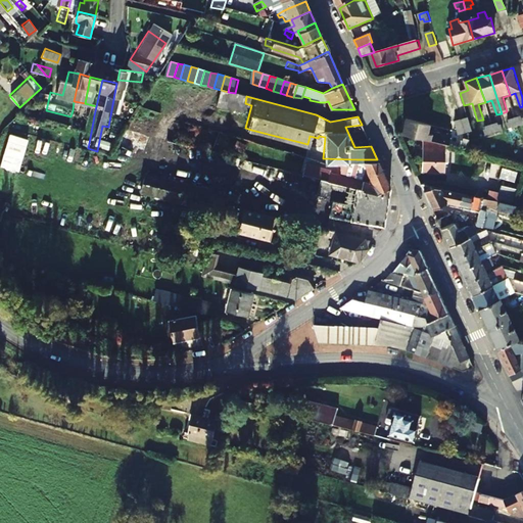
[(82,119),(83,112),(73,110),(70,116),(82,119)]
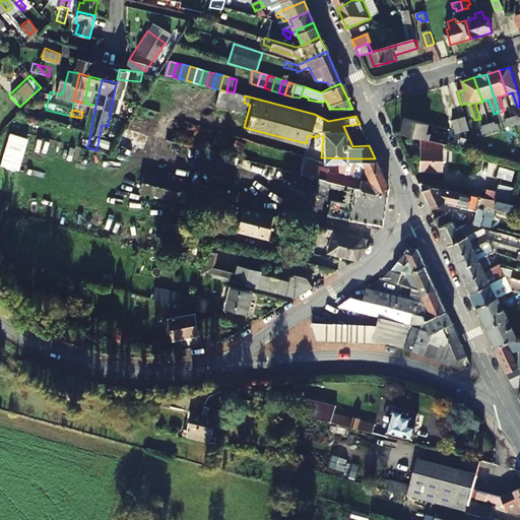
[(82,112),(81,118),(92,121),(93,115),(82,112)]
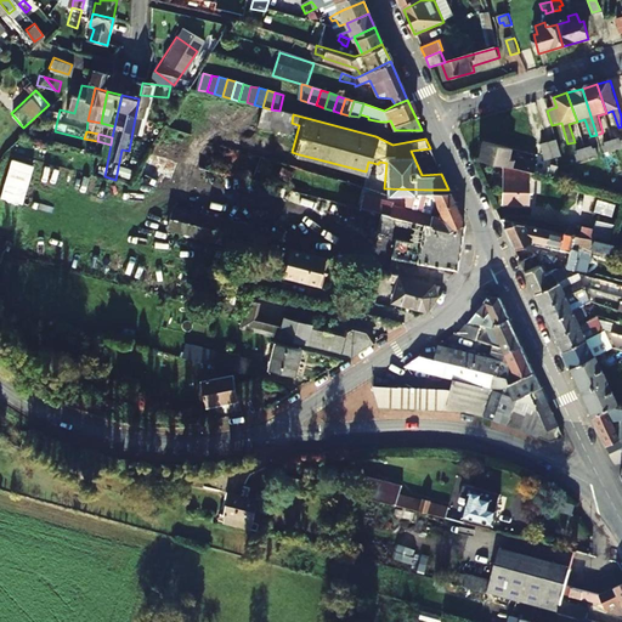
[(509,154),(510,150),(485,141),(479,158),(504,164),(529,171),(533,173),(536,162),(509,154)]
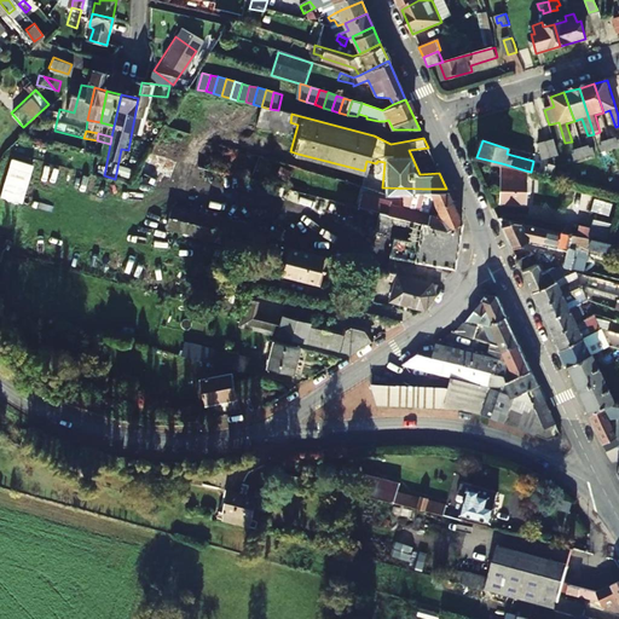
[(556,140),(549,143),(554,158),(562,155),(556,140)]
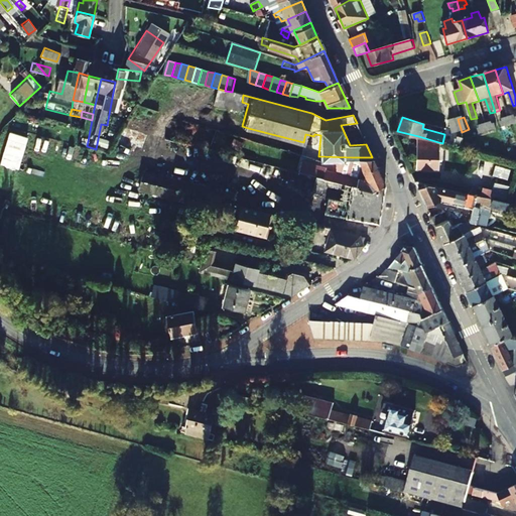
[(506,122),(503,123),(505,128),(513,126),(510,118),(505,119),(506,122)]
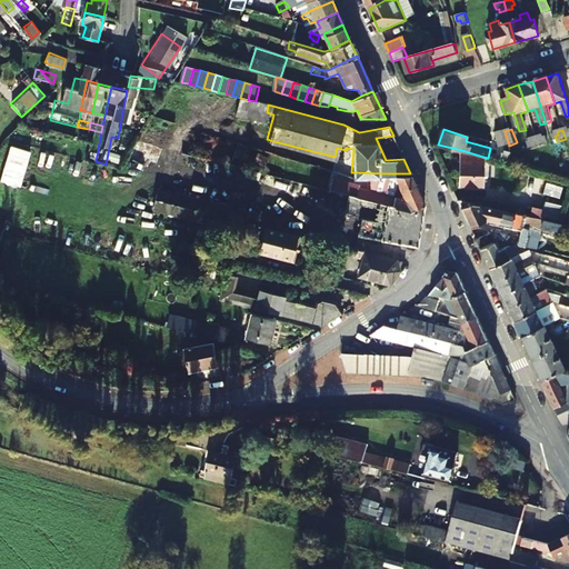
[(509,146),(505,131),(498,133),(502,148),(509,146)]
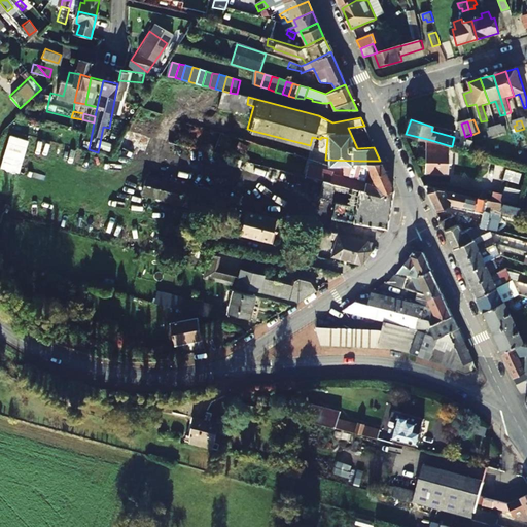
[(504,129),(503,126),(496,128),(499,136),(507,134),(506,128),(504,129)]
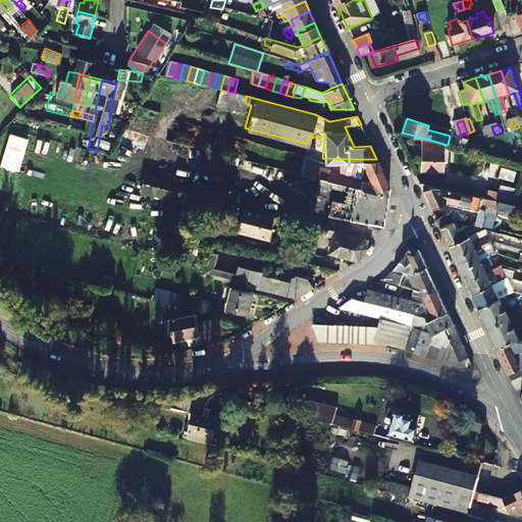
[(487,131),(484,132),(486,138),(494,135),(491,126),(486,128),(487,131)]
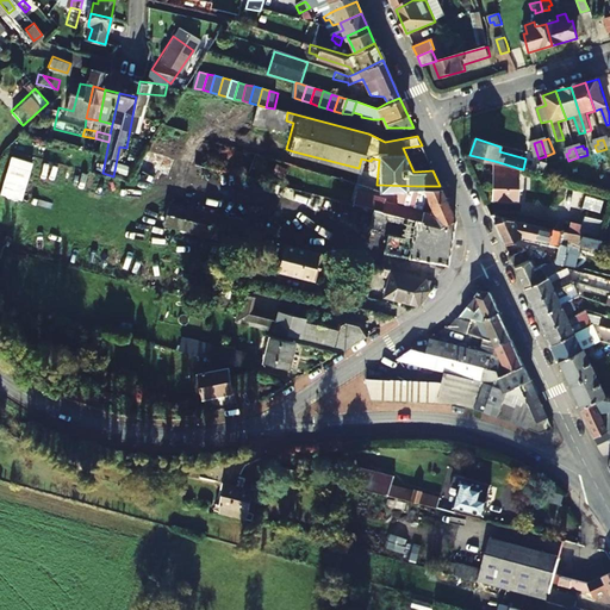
[(493,199),(517,199),(518,168),(495,161),(493,199)]
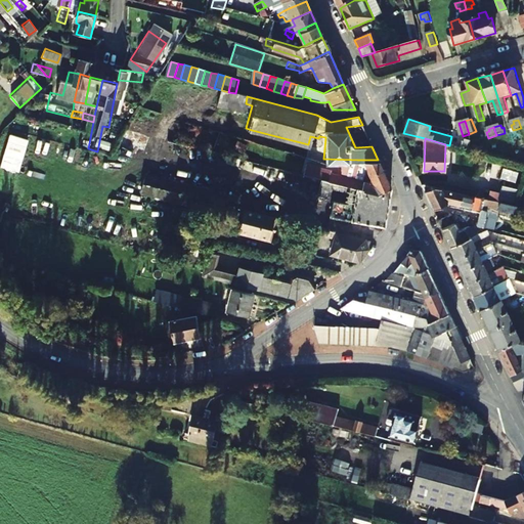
[(460,147),(468,150),(470,142),(464,140),(463,143),(461,142),(460,147)]
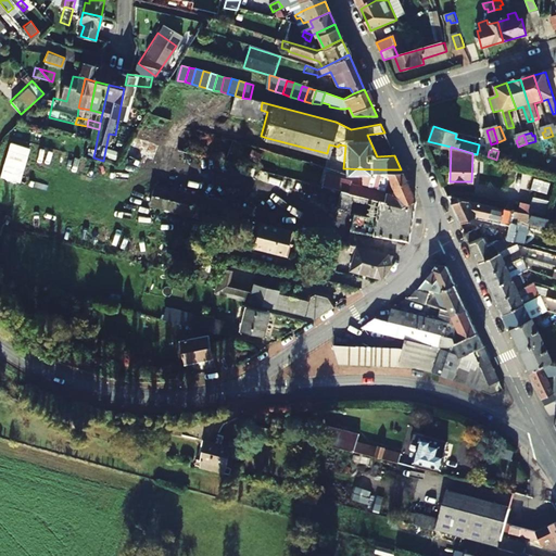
[(333,161),(299,152),(298,156),(332,166),(333,161)]
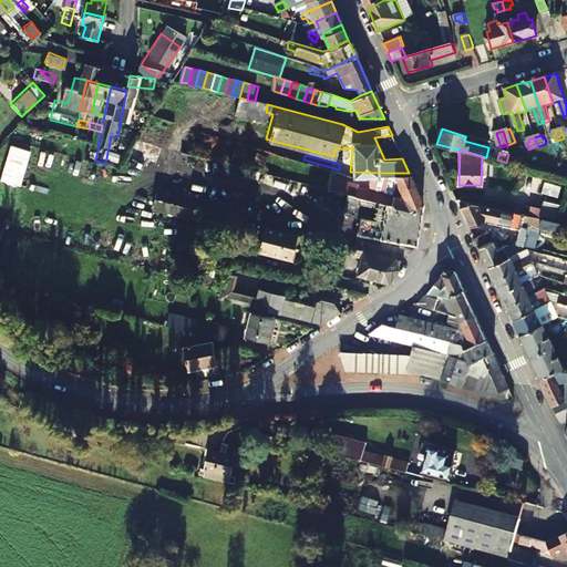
[(409,173),(387,173),(398,199),(347,186),(344,196),(359,199),(403,212),(422,203),(409,173)]
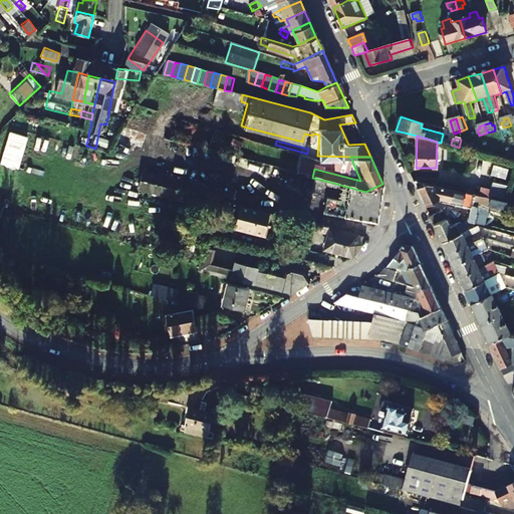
[(225,174),(204,169),(201,177),(223,182),(225,174)]
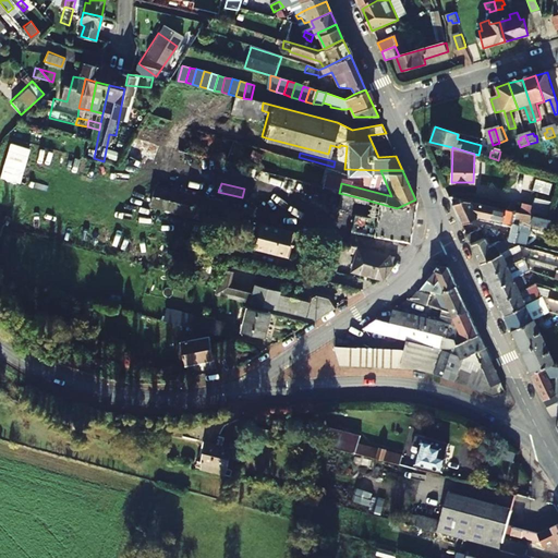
[(259,213),(154,185),(148,206),(235,230),(239,220),(256,226),(259,213)]
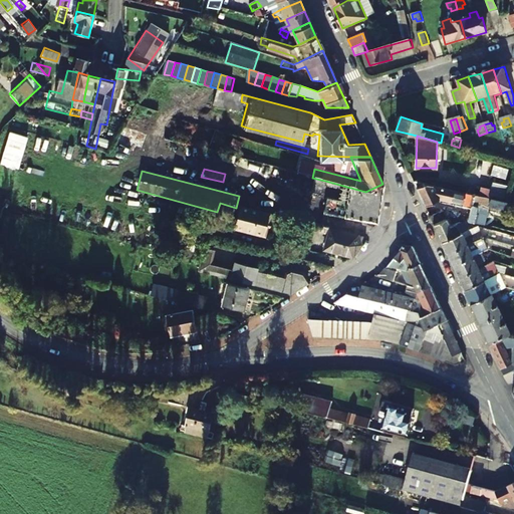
[(447,188),(448,183),(448,181),(439,179),(438,186),(447,188)]
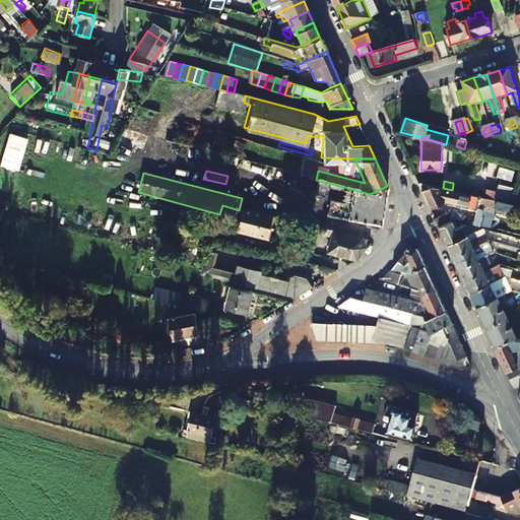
[(387,186),(370,194),(329,183),(328,188),(344,193),(342,203),(329,201),(327,209),(326,216),(377,225),(387,186)]
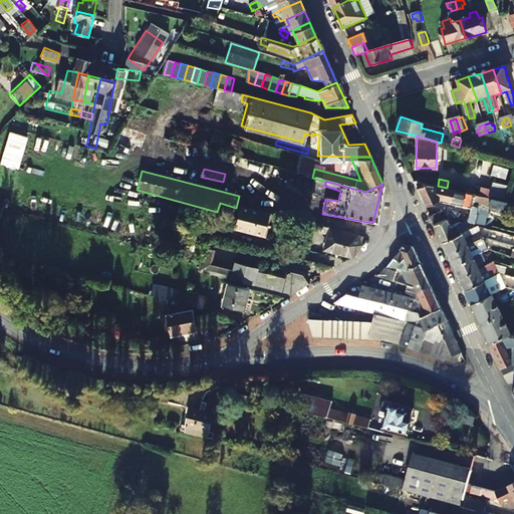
[(440,199),(471,206),(468,220),(468,221),(475,222),(486,225),(492,199),(490,199),(471,194),(468,193),(447,188),(438,186),(414,181),(425,205),(440,199)]
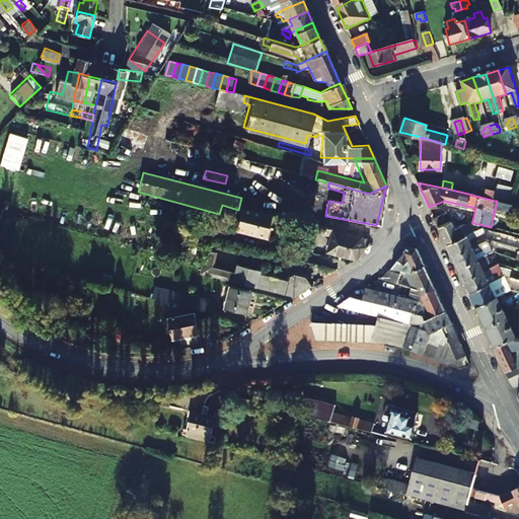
[(472,195),(474,190),(452,184),(451,190),(472,195)]
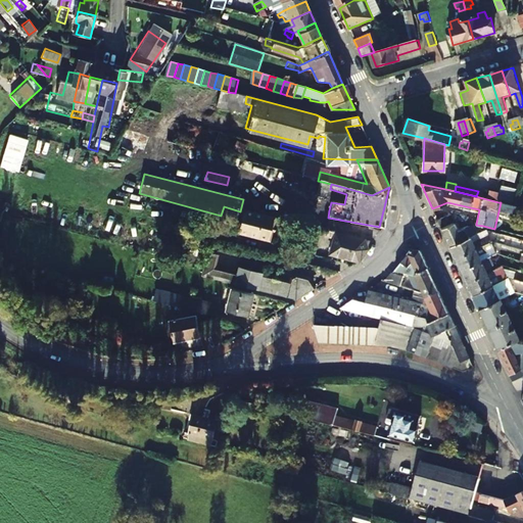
[(501,202),(514,205),(517,189),(502,186),(498,202),(501,202)]
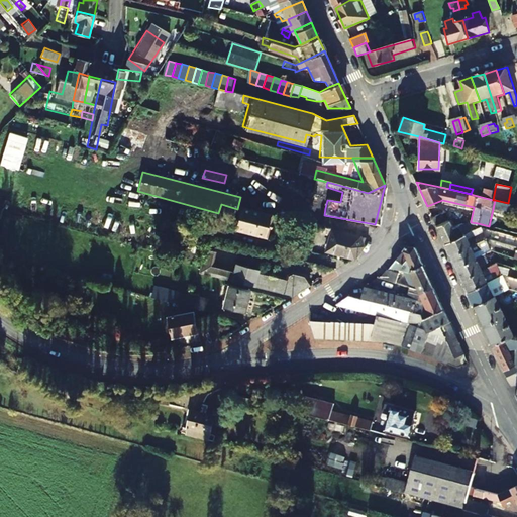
[(136,197),(135,203),(161,210),(163,204),(136,197)]
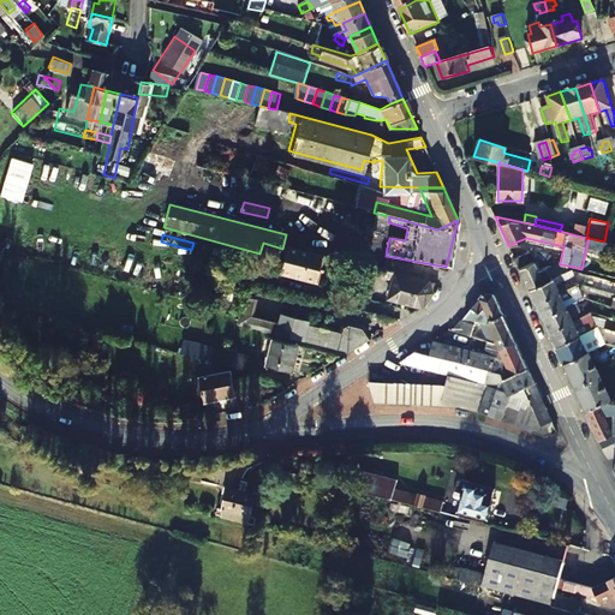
[(286,248),(284,258),(280,274),(316,284),(322,256),(286,248)]
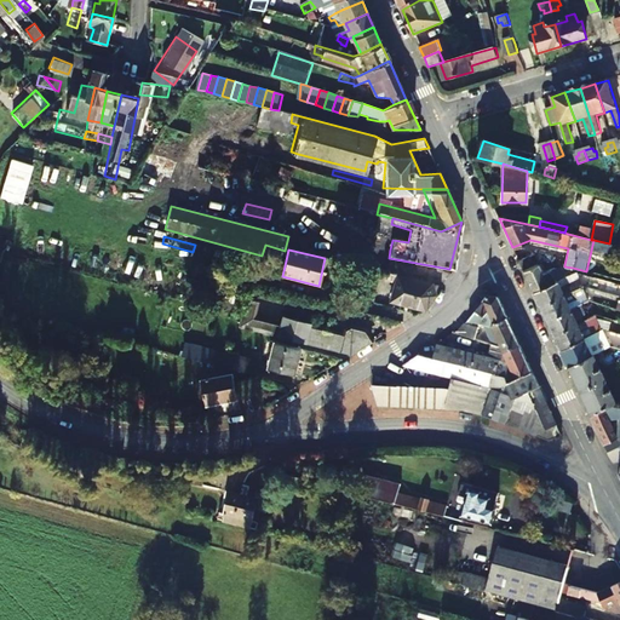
[(518,262),(532,291),(556,280),(575,273),(573,268),(564,267),(558,267),(552,268),(546,269),(541,271),(538,265),(535,259),(533,254),(518,262)]
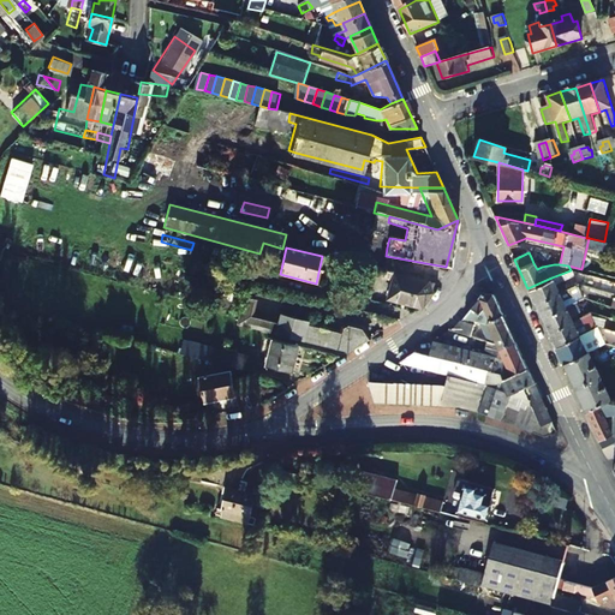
[(368,268),(358,264),(351,291),(362,293),(368,268)]
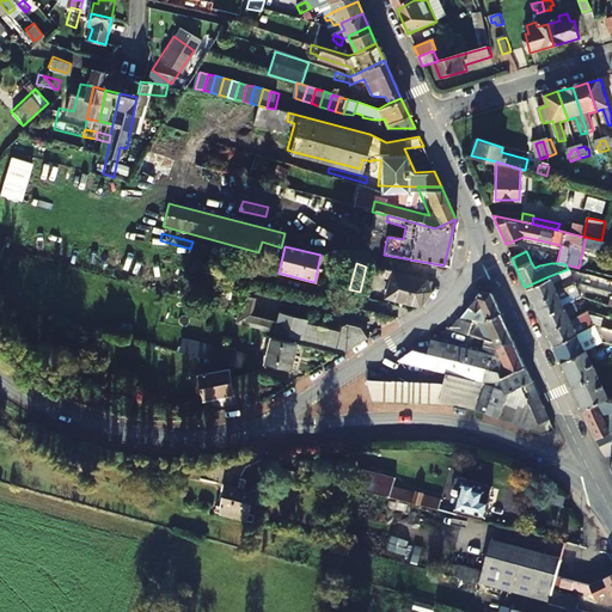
[(424,280),(392,271),(385,298),(416,306),(427,291),(424,280)]
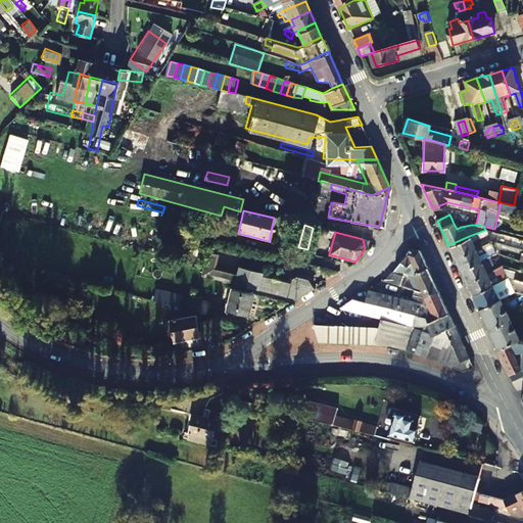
[(484,237),(472,242),(469,236),(448,245),(454,256),(490,241),(488,237),(485,238),(484,237)]
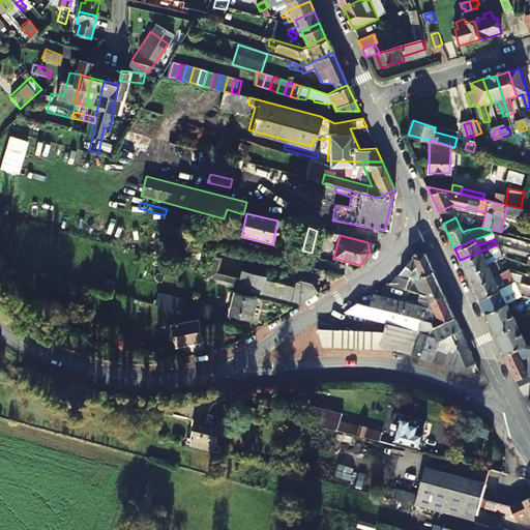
[(490,251),(498,247),(497,244),(460,260),(466,273),(487,264),(483,258),(492,254),(490,251)]
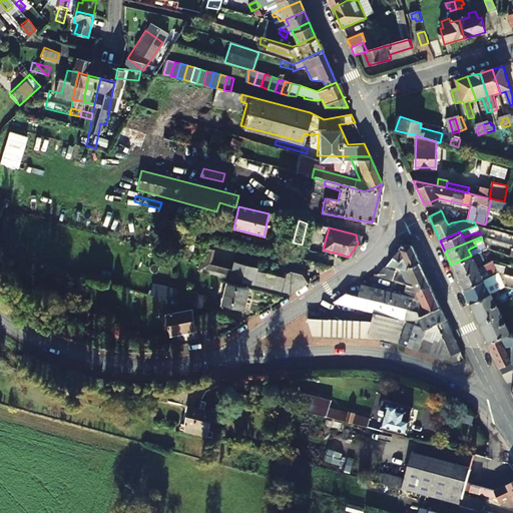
[(408,266),(410,268),(420,263),(411,244),(410,243),(408,243),(406,244),(404,244),(389,262),(394,264),(408,266)]
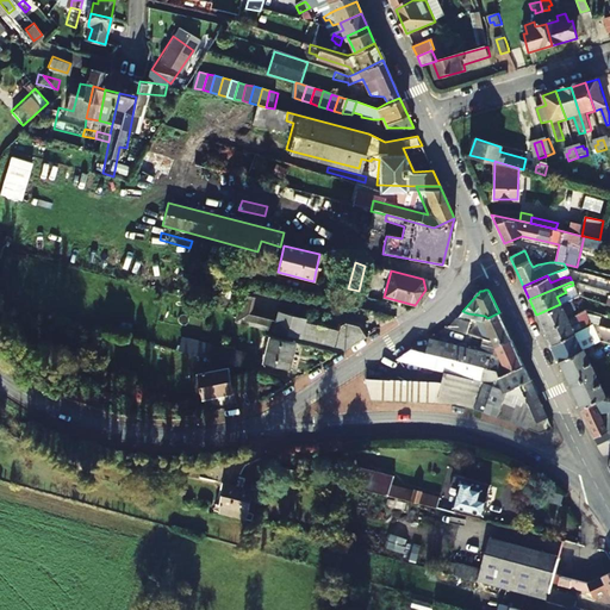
[(235,321),(297,340),(302,324),(303,324),(304,321),(278,311),(274,321),(248,312),(253,296),(242,292),(238,309),(235,321)]
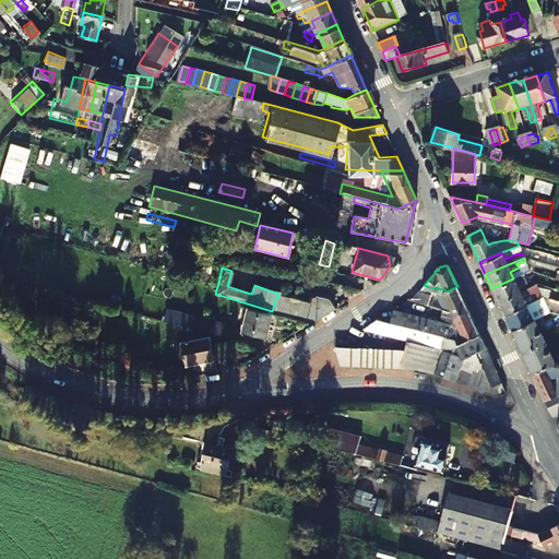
[(523,278),(532,275),(530,271),(513,278),(491,288),(498,300),(519,292),(516,285),(524,282),(523,278)]
